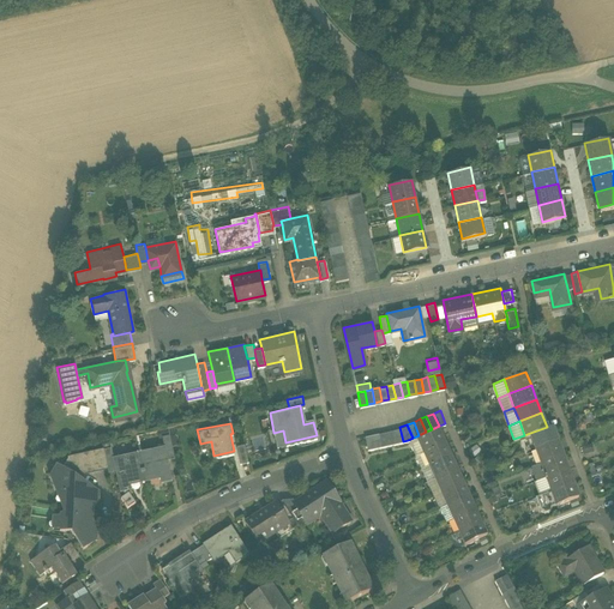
[(530,433),(535,447),(558,439),(552,424),(547,427),(530,433)]
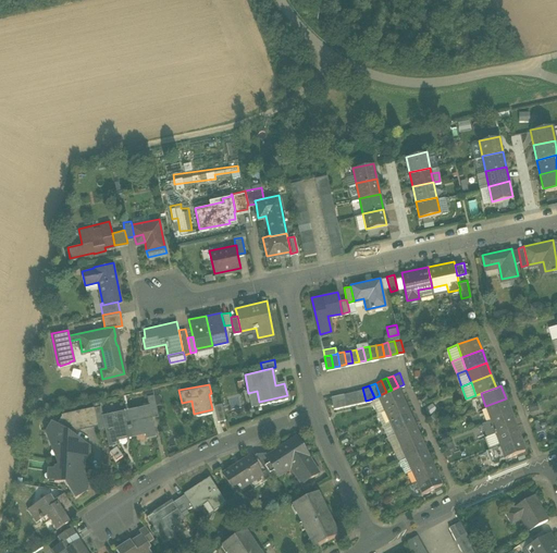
[(378,396),(383,408),(404,400),(398,386),(392,390),(386,392),(380,395),(378,396)]
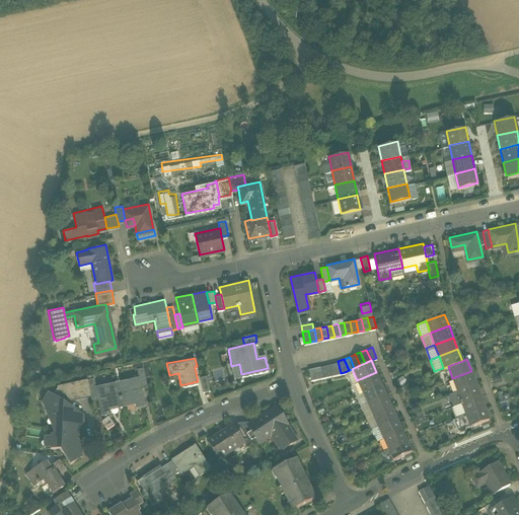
[(338,361),(332,363),(335,374),(341,373),(338,361)]
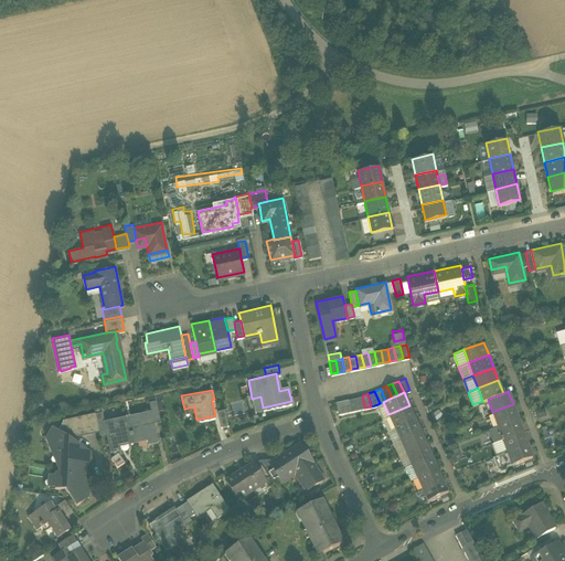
[(362,395),(355,397),(358,409),(364,408),(362,395)]
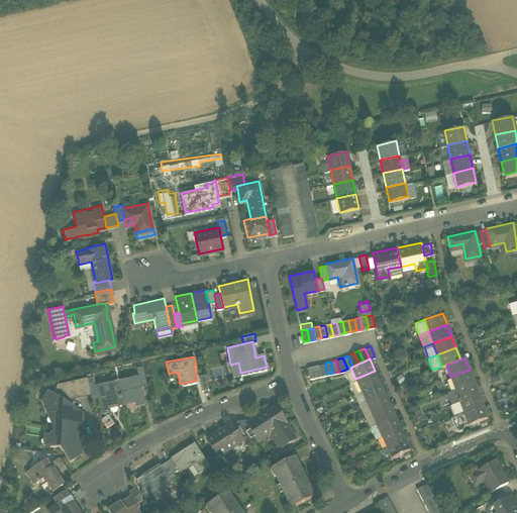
[(325,363),(319,364),(322,376),(327,374),(325,363)]
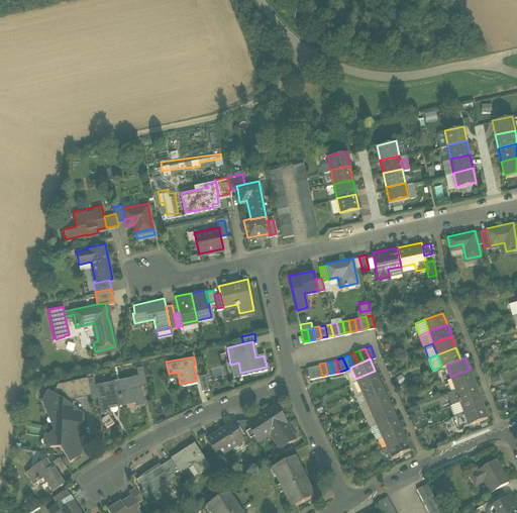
[(319,364),(313,365),(316,377),(322,376),(319,364)]
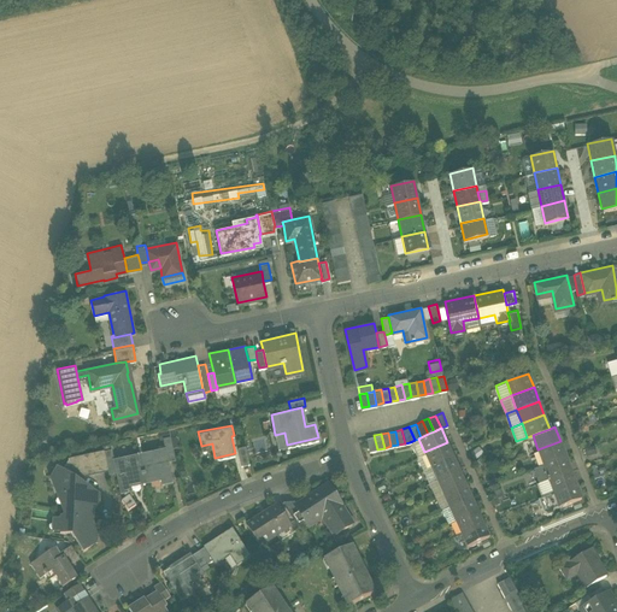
[(165,447),(166,454),(175,453),(170,435),(163,437),(164,447),(165,447)]
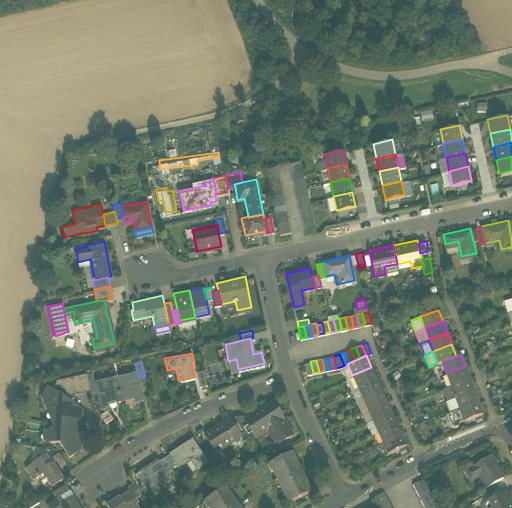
[(307,374),(313,373),(310,361),(304,363),(307,374)]
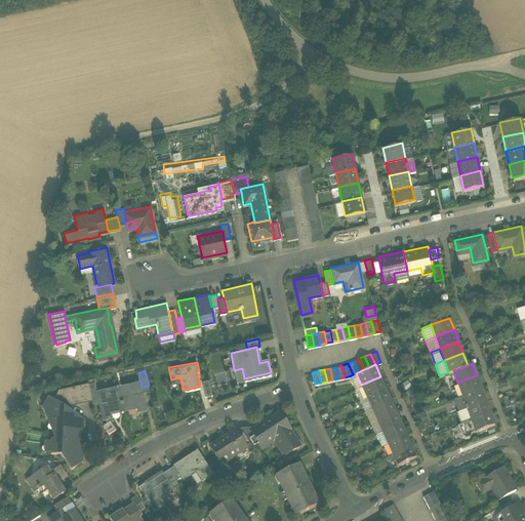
[(481,388),(477,375),(457,383),(462,395),(481,388)]
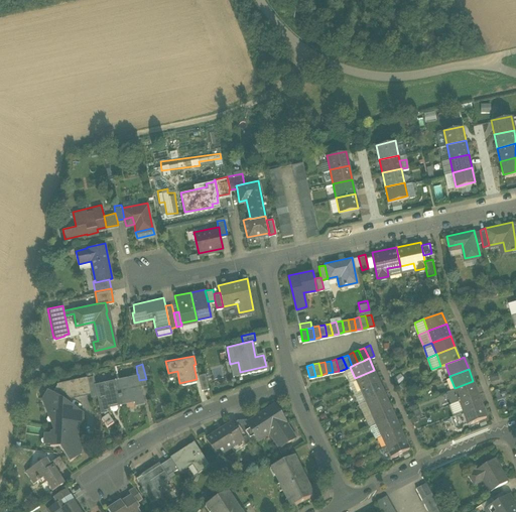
[(355,378),(360,389),(379,381),(374,370),(355,378)]
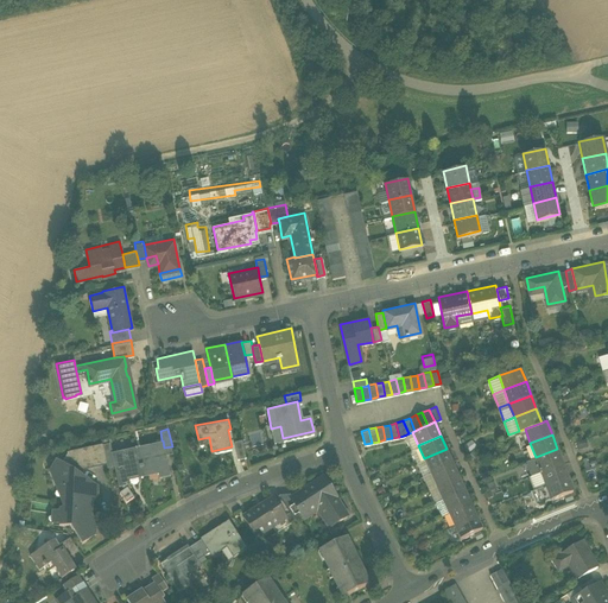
[(234,439),(238,457),(246,456),(242,438),(234,439)]
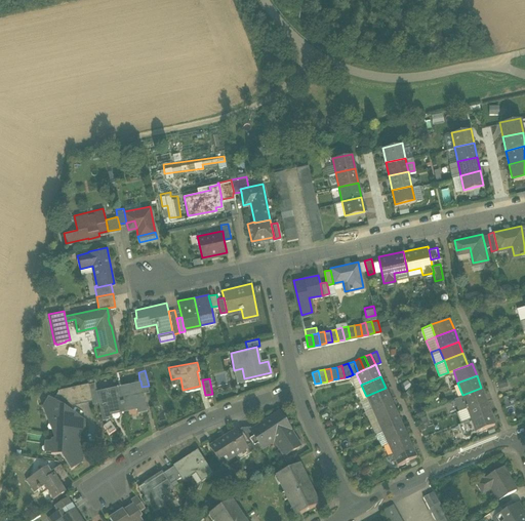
[(139,381),(118,385),(123,405),(135,403),(137,411),(147,409),(142,387),(140,381),(139,381)]
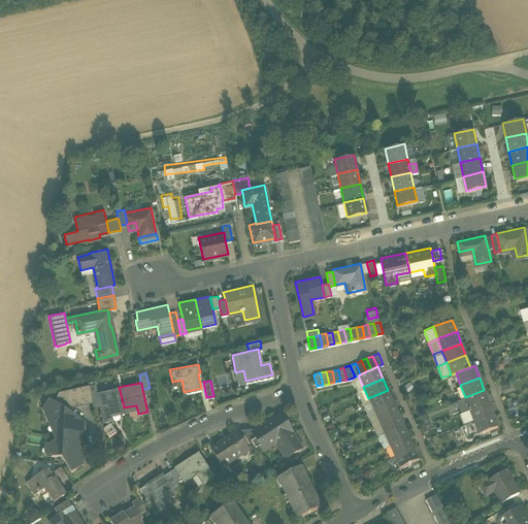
[(89,385),(92,399),(98,398),(96,392),(97,392),(95,384),(89,385)]
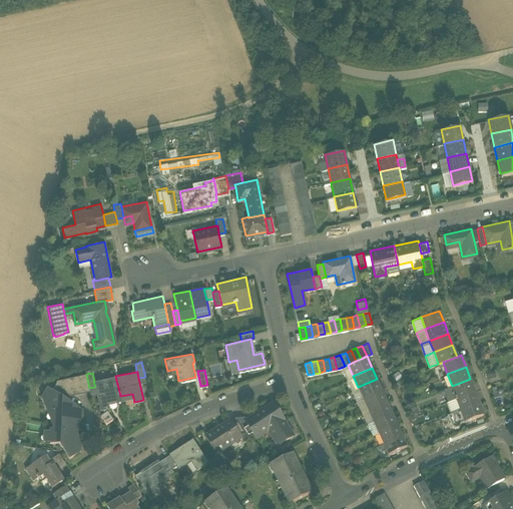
[(52,390),(64,398),(68,393),(89,388),(86,374),(58,380),(52,390)]
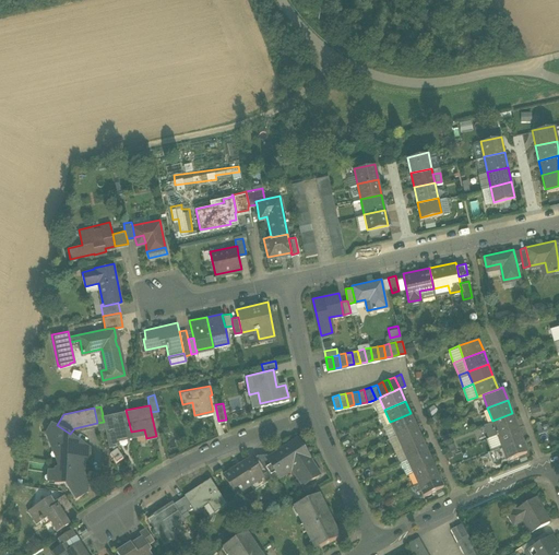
[(117,435),(131,432),(126,410),(103,415),(102,415),(104,422),(109,446),(113,446),(116,445),(119,444),(118,440),(117,435)]
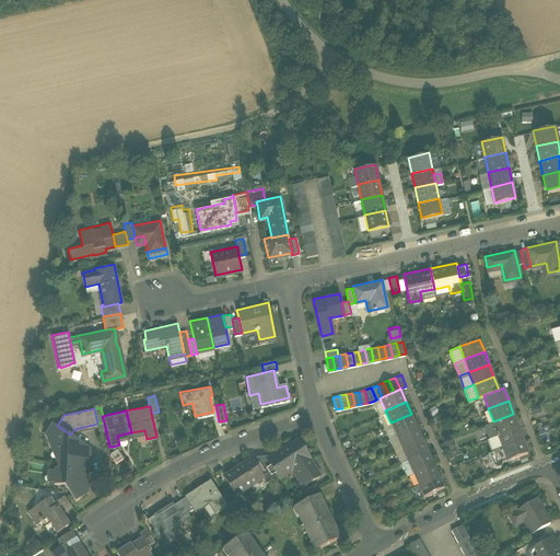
[(391,423),(396,435),(417,426),(411,414),(391,423)]
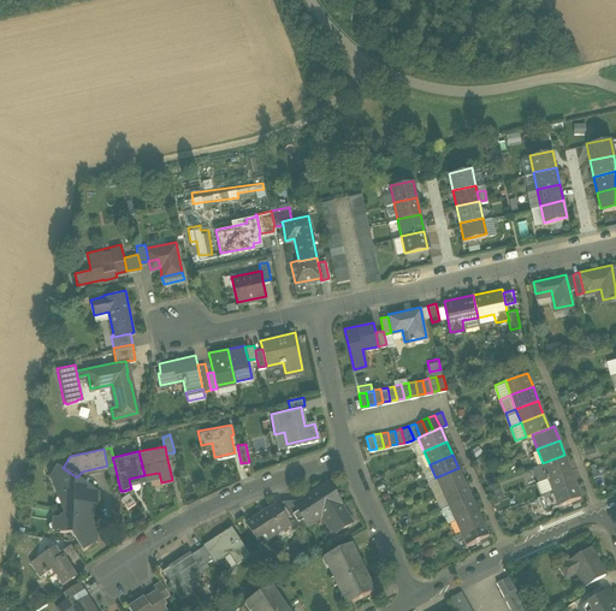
[(564,455),(543,463),(548,476),(569,468),(564,455)]
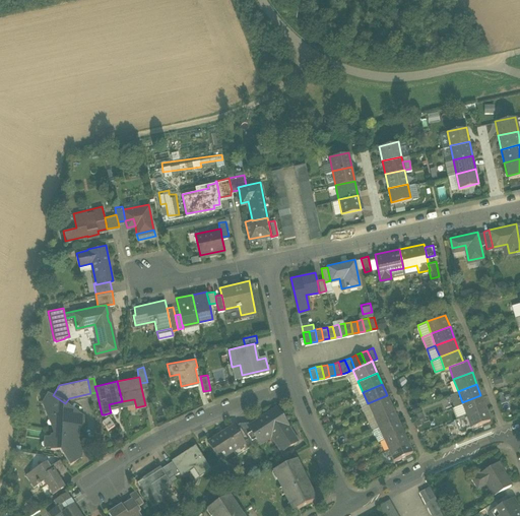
[(454,405),(462,402),(458,391),(449,394),(454,405)]
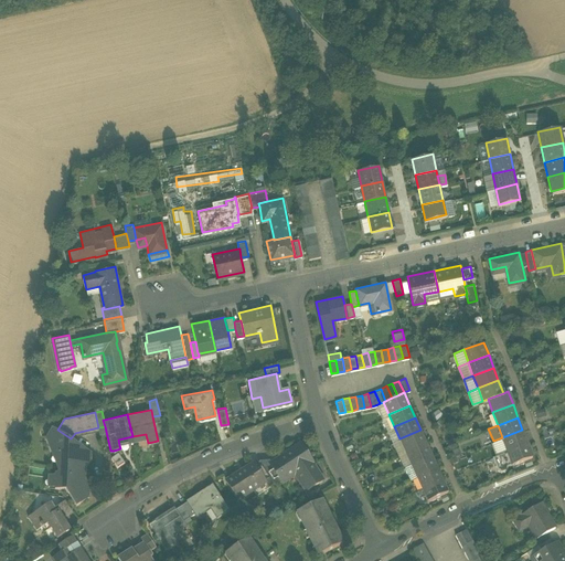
[(65,487),(76,503),(88,495),(88,482),(85,478),(85,464),(89,462),(91,451),(71,438),(57,430),(52,426),(46,436),(52,452),(57,450),(63,454),(62,462),(56,463),(60,470),(55,472),(55,475),(54,486),(65,487)]
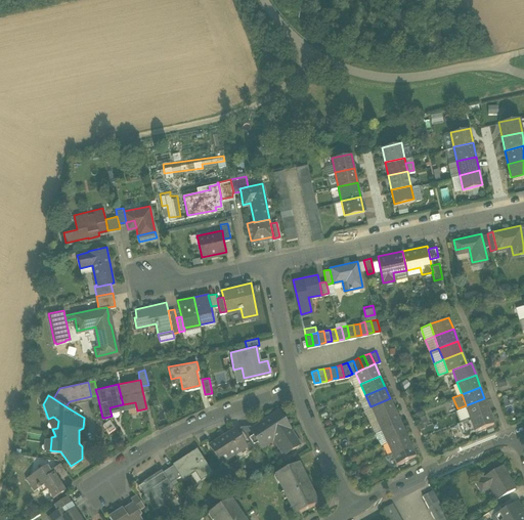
[(370,406),(376,418),(395,409),(390,398),(370,406)]
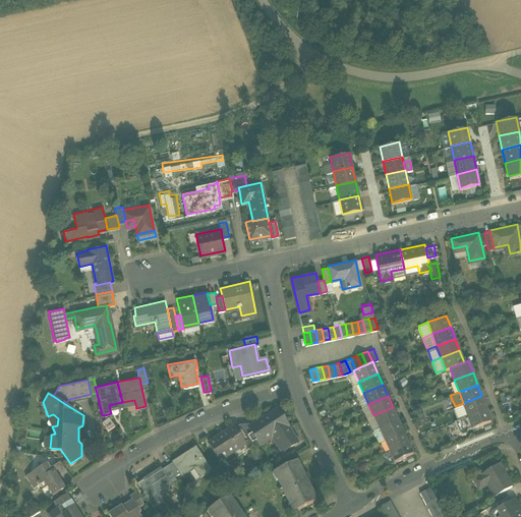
[(486,408),(481,396),(463,403),(467,415),(486,408)]
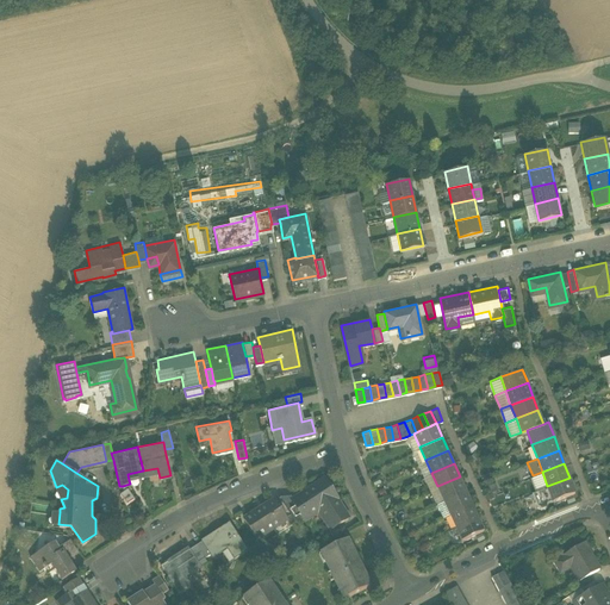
[(323,516),(330,526),(348,515),(336,497),(337,497),(323,475),(291,497),(305,518),(318,510),(324,505),(329,512),(323,516)]
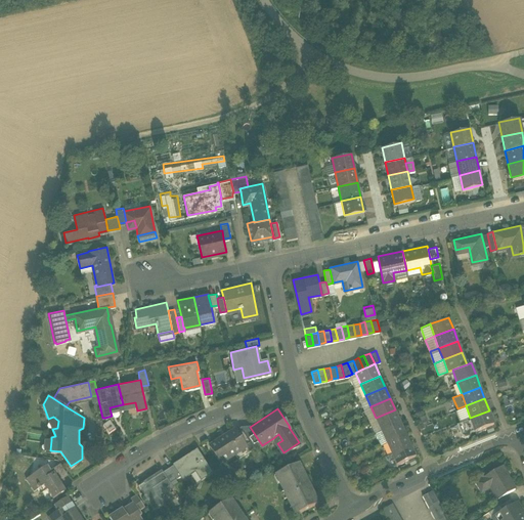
[(376,418),(381,429),(399,421),(395,409),(376,418)]
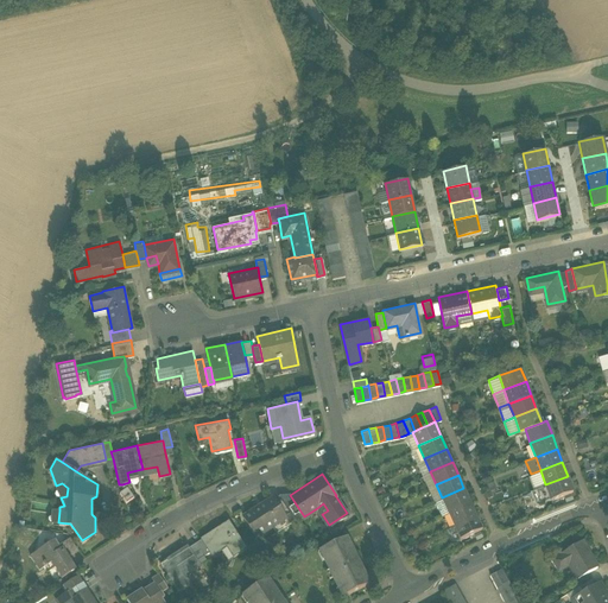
[(568,476),(545,484),(551,499),(572,490),(568,476)]
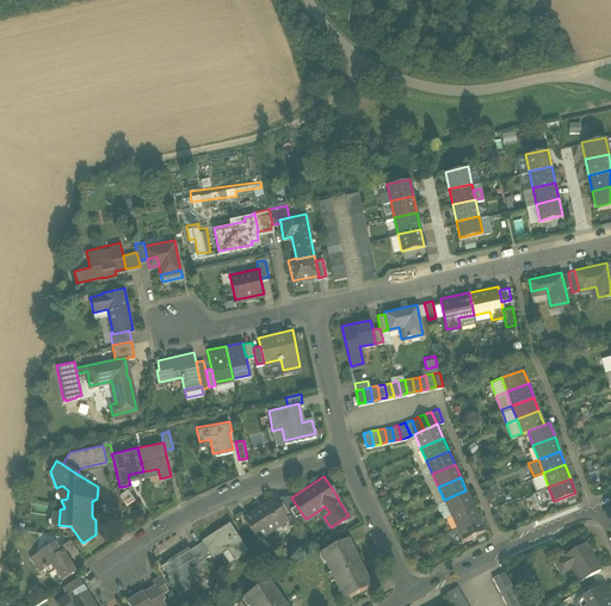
[(56,488),(61,500),(67,499),(68,490),(62,486),(56,488)]
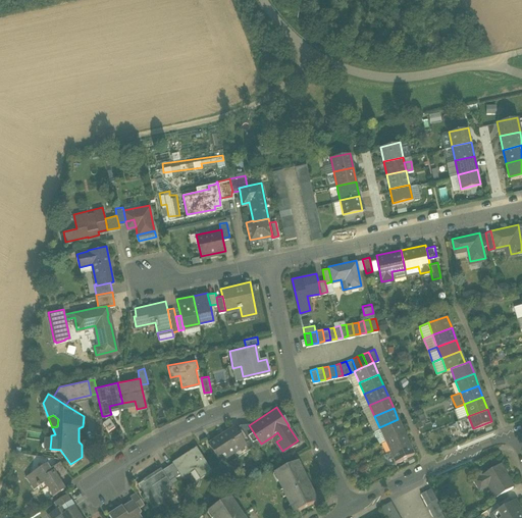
[(469,429),(473,428),(468,416),(455,421),(460,432),(462,434),(468,432),(469,429)]
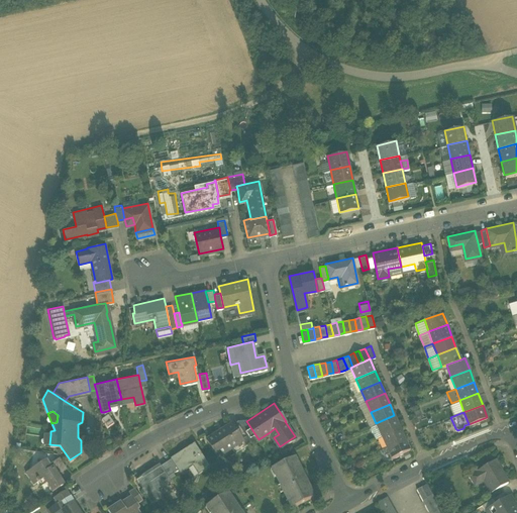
[(114,421),(108,413),(107,413),(105,415),(102,417),(107,426),(114,421)]
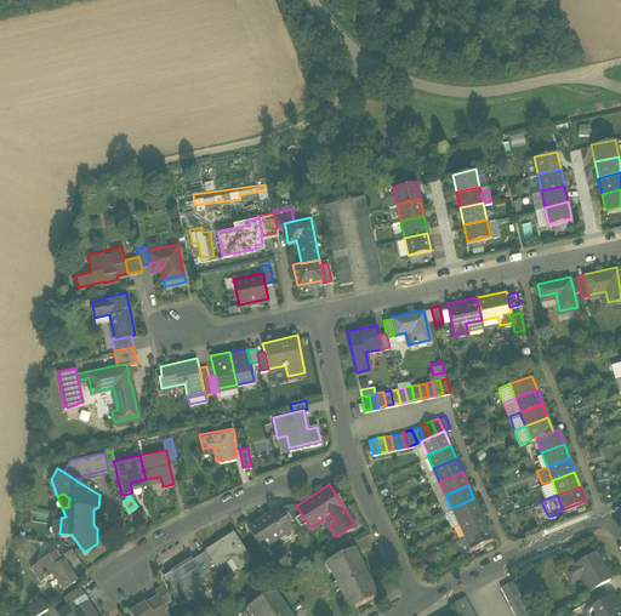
[(457,522),(479,512),(473,498),(451,508),(444,512),(450,525),(457,522)]
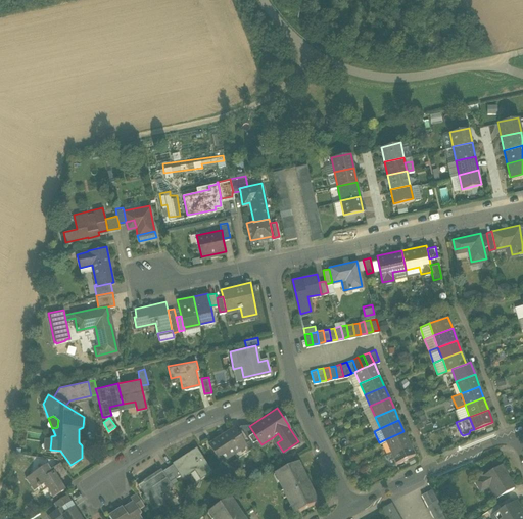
[(243,439),(248,435),(243,428),(241,425),(236,428),(243,439)]
